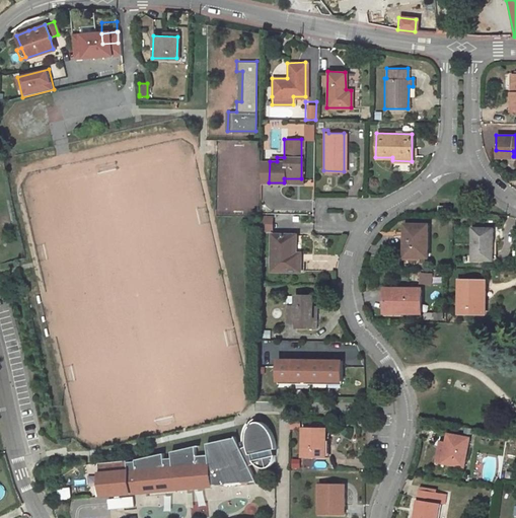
[(437,213),(449,213),(449,205),(437,205),(437,213)]
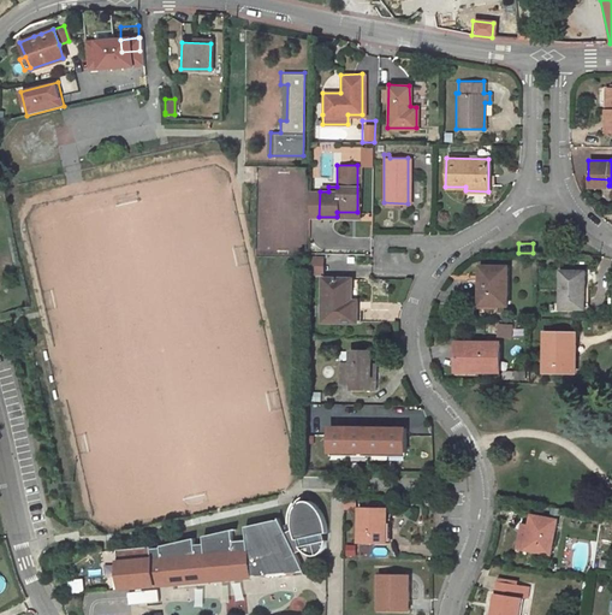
[(480,266),(479,303),(505,303),(505,266),(480,266)]
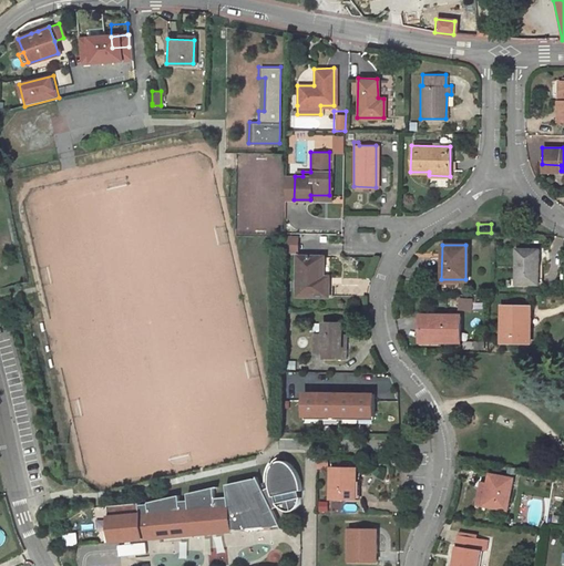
[(514,248),(513,283),(536,284),(536,249),(514,248)]
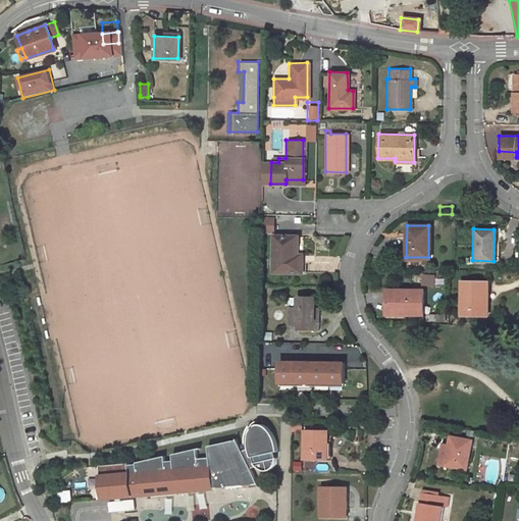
[(273,237),(272,271),(300,271),(300,261),(295,261),(295,255),(295,236),(273,237)]
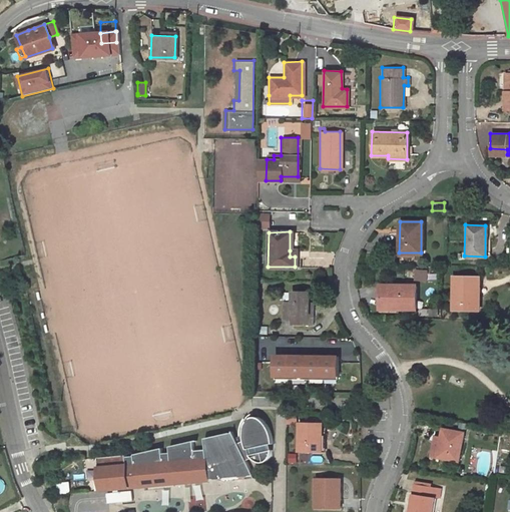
[(414,280),(427,280),(426,271),(414,271),(414,280)]
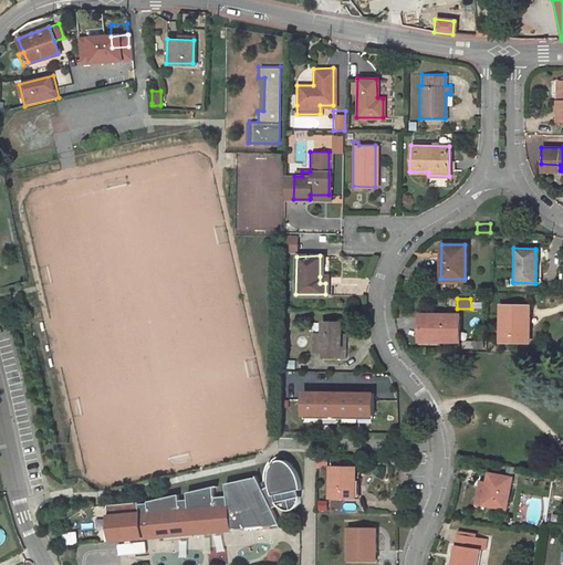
[(499,305),(499,335),(512,335),(512,342),(527,342),(527,305),(499,305)]
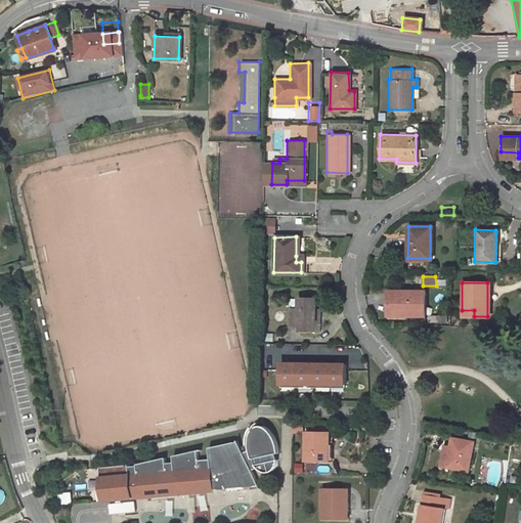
[(424,292),(388,292),(388,297),(391,298),(391,302),(388,302),(387,314),(424,315),(424,292)]
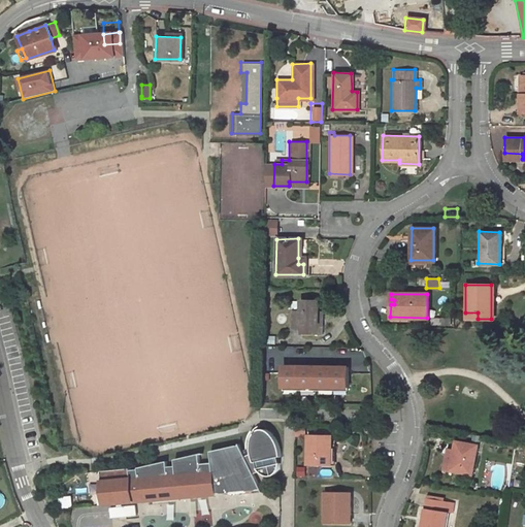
[(299,327),(298,332),(316,333),(316,311),(317,299),(299,299),(299,310),(291,309),(291,327),(299,327)]
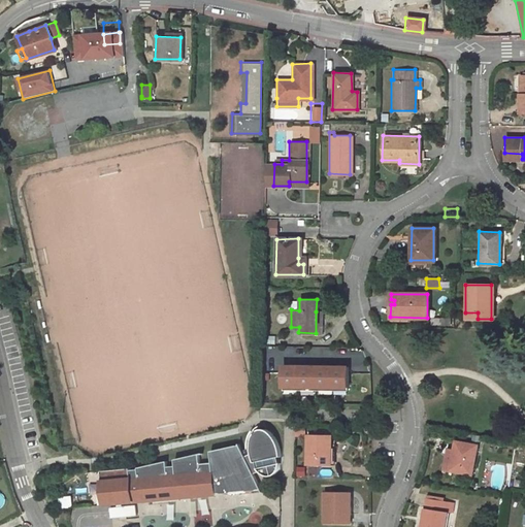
[(347,365),(282,365),(282,386),(347,387),(347,365)]
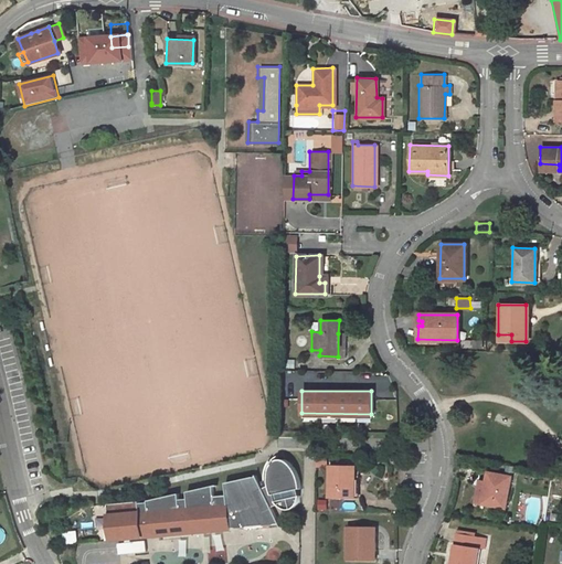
[(109,538),(265,524),(278,523),(271,507),(276,503),(279,507),(283,508),(286,508),(292,507),(295,506),(298,501),(300,497),(300,492),(300,486),(299,481),(297,475),(294,470),(292,467),(289,465),(285,464),(279,463),(276,464),(274,465),(271,467),(268,469),(267,472),(266,476),(266,480),(267,486),(262,488),(255,476),(223,482),(224,493),(212,495),(212,486),(186,490),(187,497),(177,498),(176,492),(146,498),(146,502),(137,503),(137,499),(106,502),(109,538)]
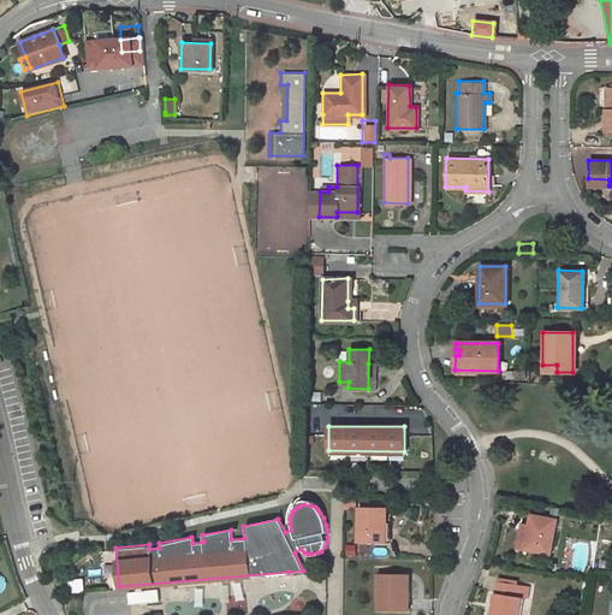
[(357,508),(356,542),(385,542),(385,508),(357,508)]
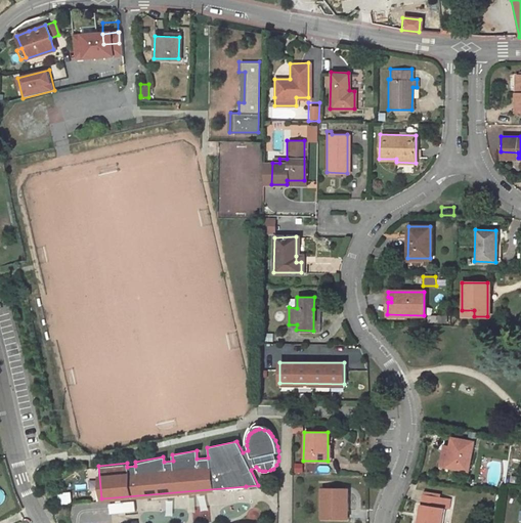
[(472,441),(450,437),(449,445),(445,466),(466,470),(472,441)]
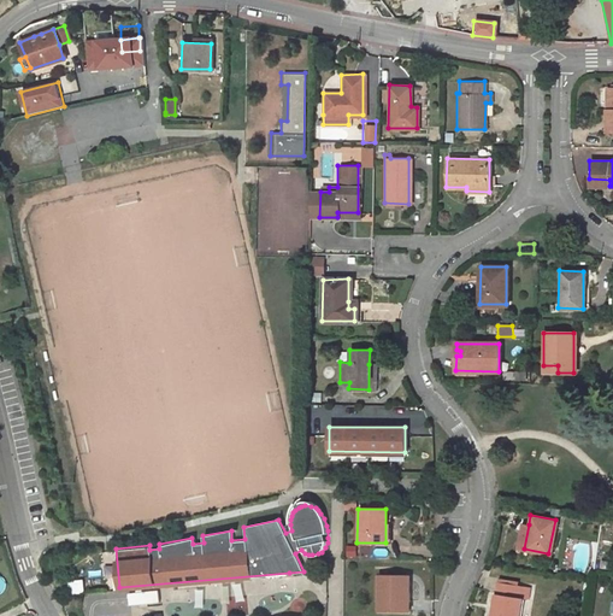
[(522,523),(517,547),(524,549),(529,524),(522,523)]
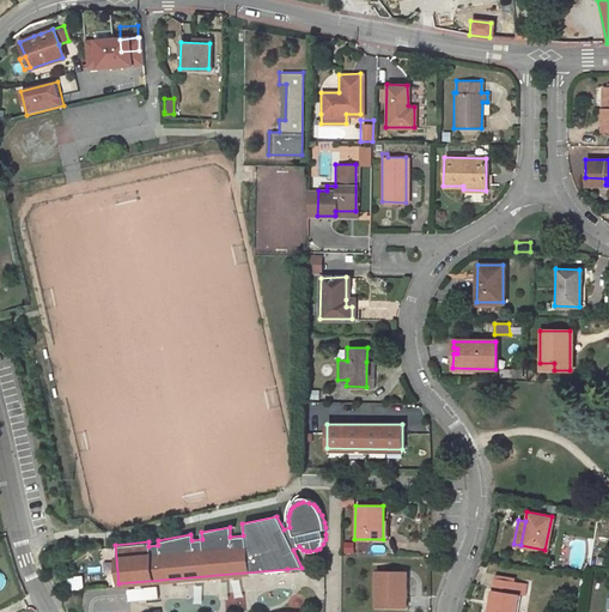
[(375,594),(375,606),(403,607),(403,587),(401,587),(401,571),(378,571),(378,594),(375,594)]
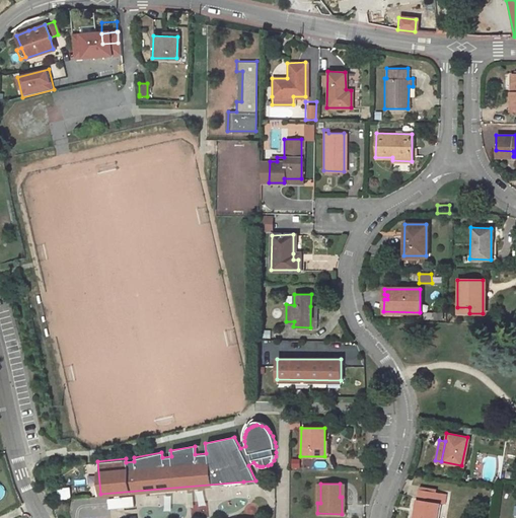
[(435,491),(417,489),(414,509),(413,517),(436,517),(439,503),(434,502),(435,491)]
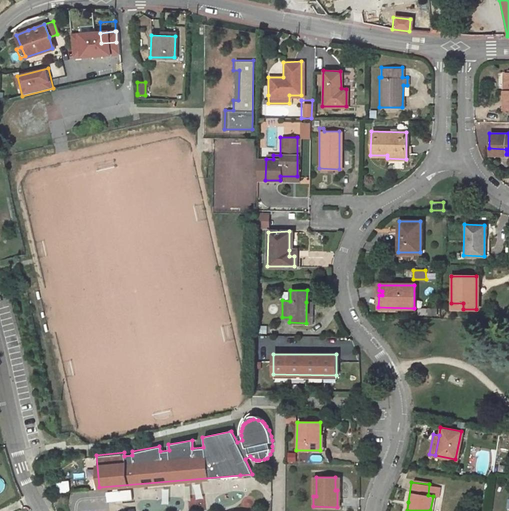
[(437,496),(439,486),(429,484),(428,495),(433,496),(437,496)]
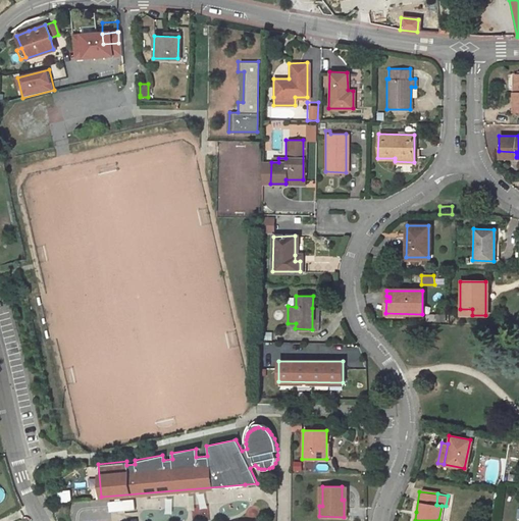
[(134,508),(134,499),(108,501),(109,509),(134,508)]
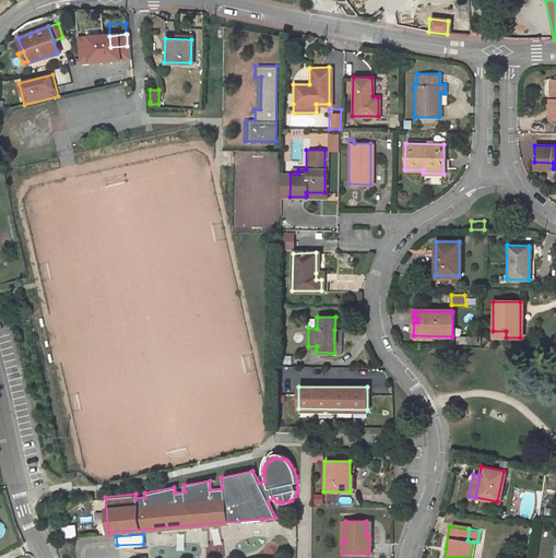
[(104,541),(73,542),(74,557),(85,557),(105,557),(104,541)]
